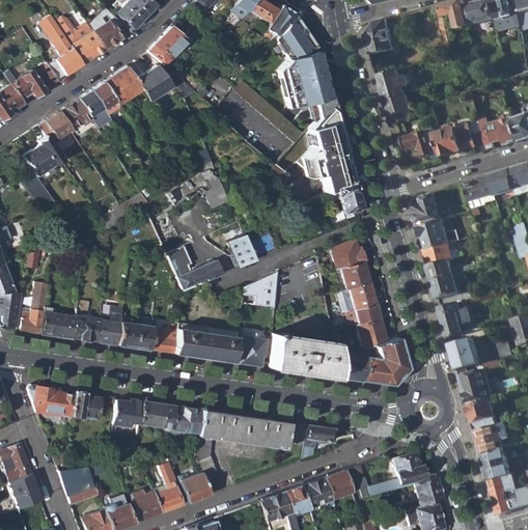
[(119,0),(115,6),(113,4),(116,0),(115,0),(109,0),(105,5),(112,12),(133,32),(158,6),(150,0),(119,0)]
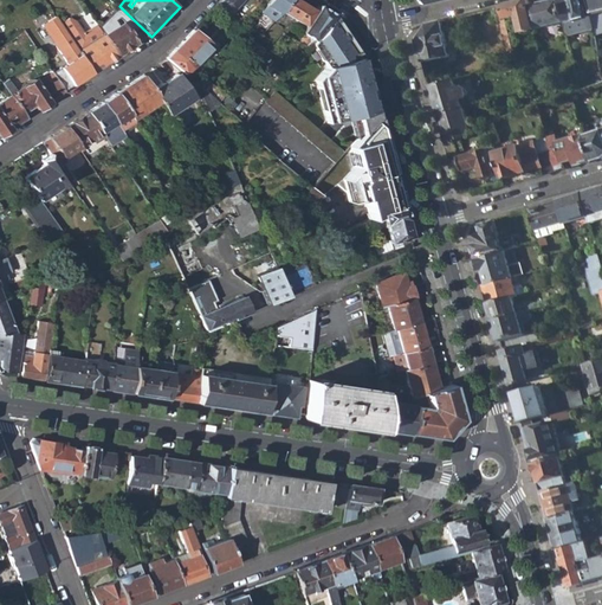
[(225,0),(224,2),(233,11),(237,7),(239,10),(247,0),(225,0)]
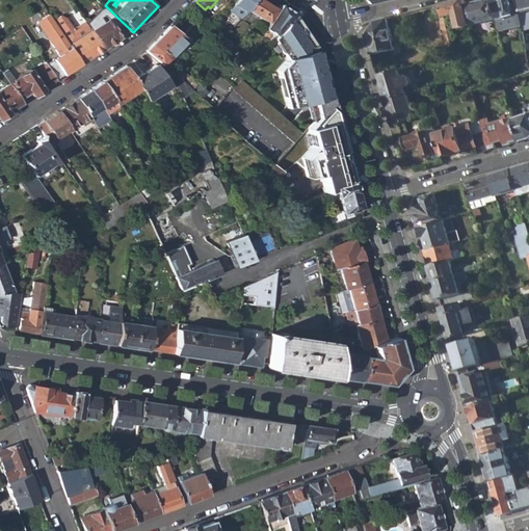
[(232,9),(243,19),(250,10),(257,0),(241,0),(240,1),(232,9)]
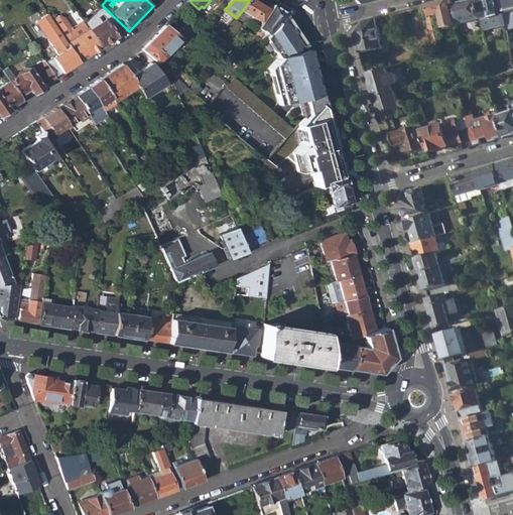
[(249,0),(243,10),(252,15),(263,22),(271,10),(255,0),(249,0)]
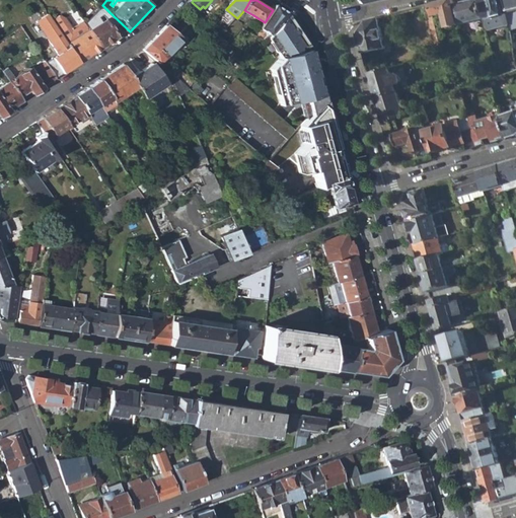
[(501,0),(483,0),(483,1),(488,20),(491,31),(508,27),(507,22),(505,16),(501,0)]
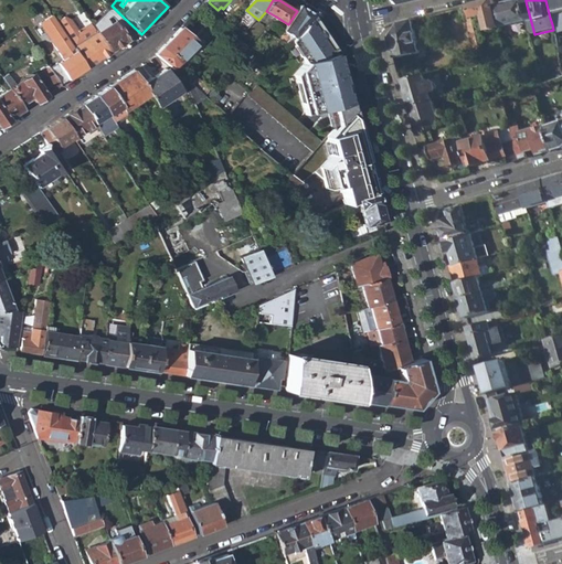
[(526,1),(499,8),(504,29),(531,22),(526,1)]
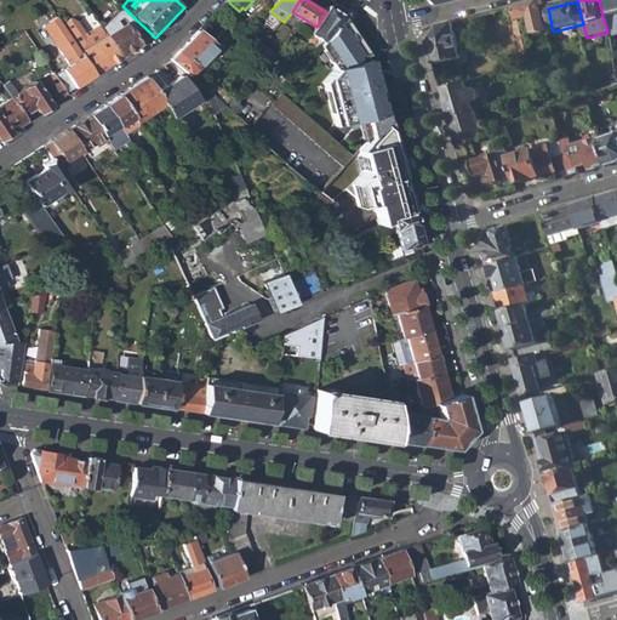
[(524,21),(524,22),(536,20),(540,35),(553,32),(548,9),(546,3),(520,9),(524,21)]
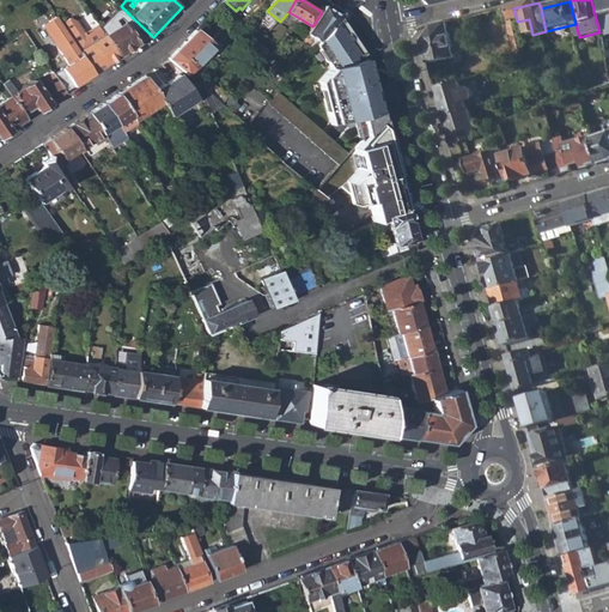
[(308,34),(320,42),(342,16),(327,6),(322,12),(312,26),(309,32),(308,34)]
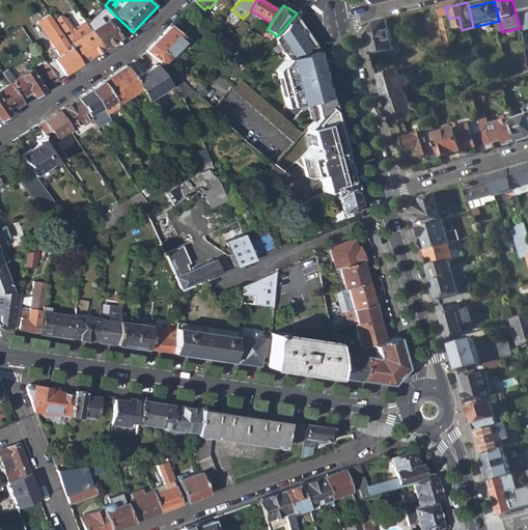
[(30,24),(34,29),(52,16),(48,10),(30,24)]
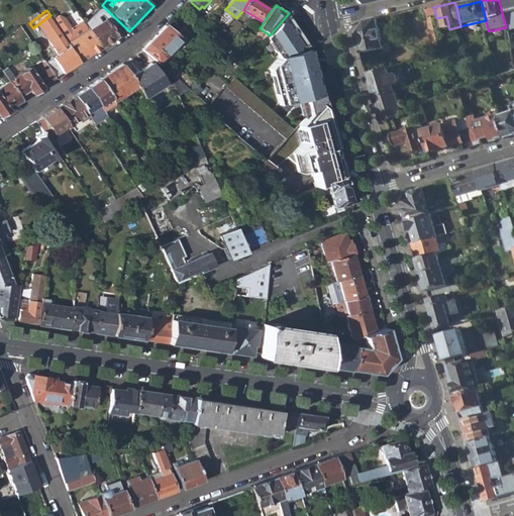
[(85,21),(86,23),(90,20),(83,10),(79,12),(85,21)]
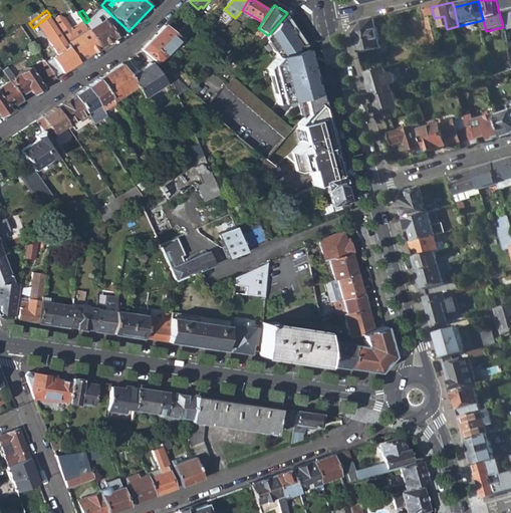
[(268,35),(282,55),(310,52),(308,44),(287,13),(268,35)]
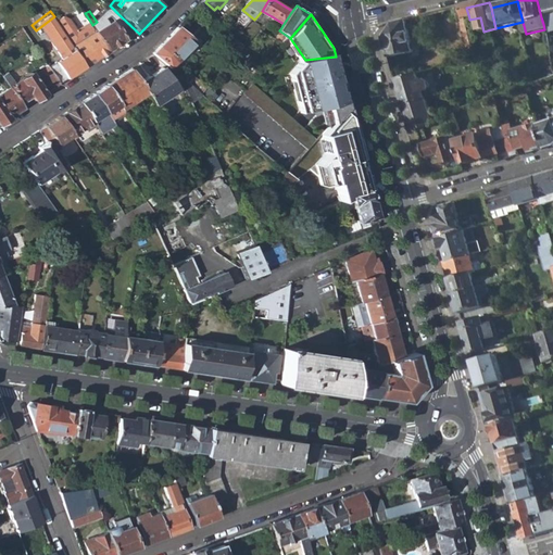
[(272,16),(267,21),(274,25),(280,29),(284,24),(272,16)]
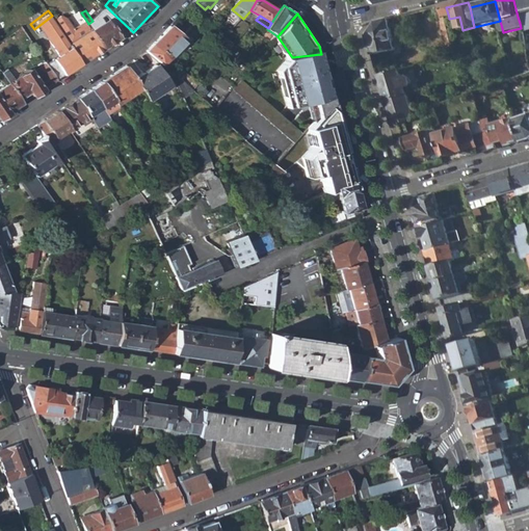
[(68,38),(85,64),(106,50),(94,31),(89,26),(88,24),(87,22),(76,30),(69,20),(62,17),(56,22),(68,38)]
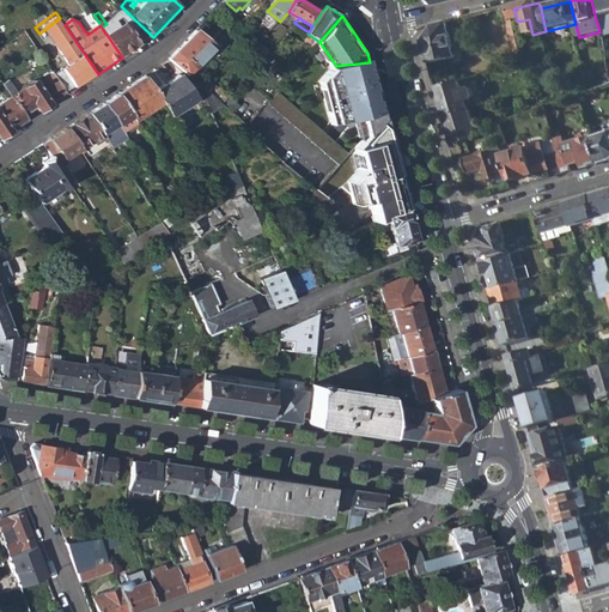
[(510,23),(521,66),(528,65),(522,42),(517,22),(517,20),(510,23)]
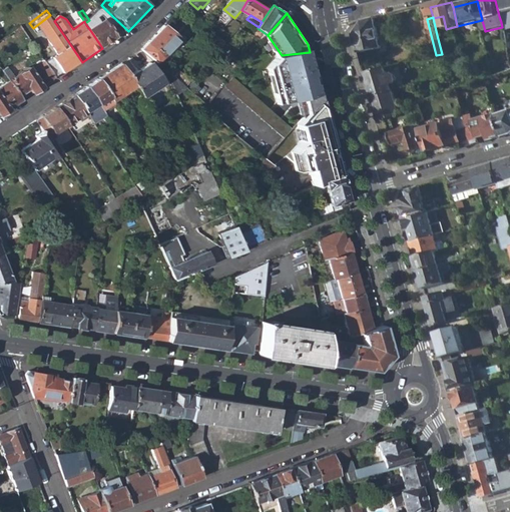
[(243,33),(252,23),(246,19),(238,29),(243,33)]
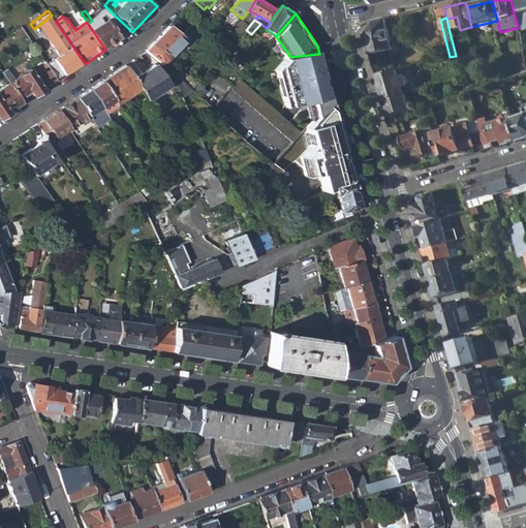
[(93,31),(105,50),(123,38),(110,21),(93,31)]
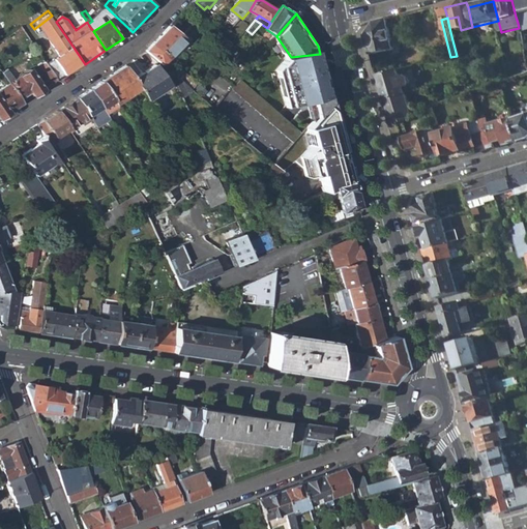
[(369,35),(374,56),(398,52),(390,21),(377,24),(369,35)]
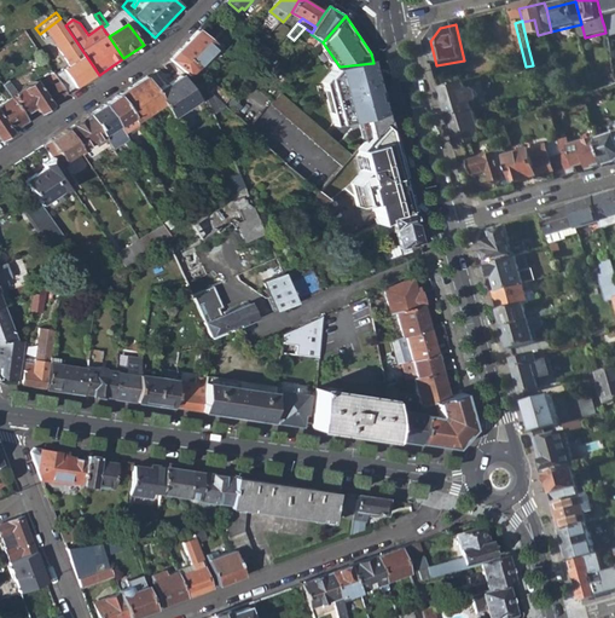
[(174,61),(193,78),(219,47),(201,33),(174,61)]
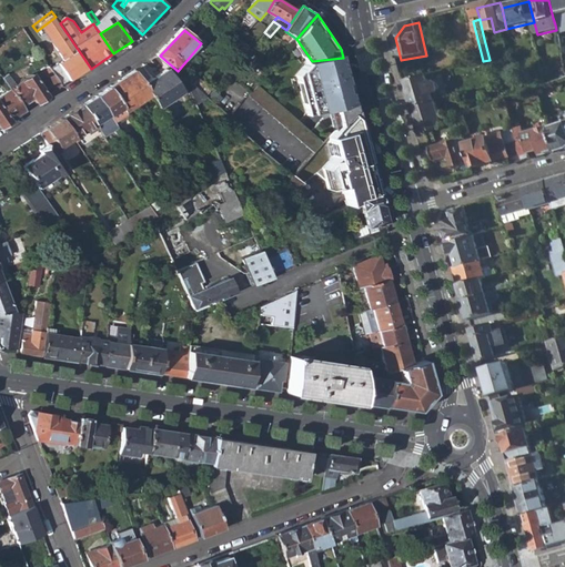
[(251,58),(270,37),(264,32),(251,48),(246,53),(251,58)]
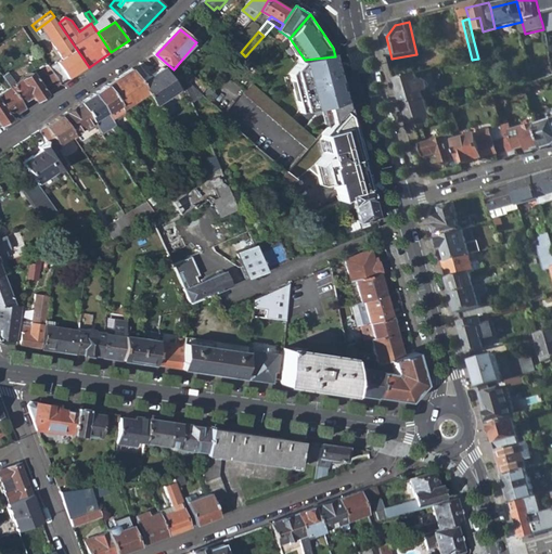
[(241,52),(245,47),(236,39),(232,43),(241,52)]
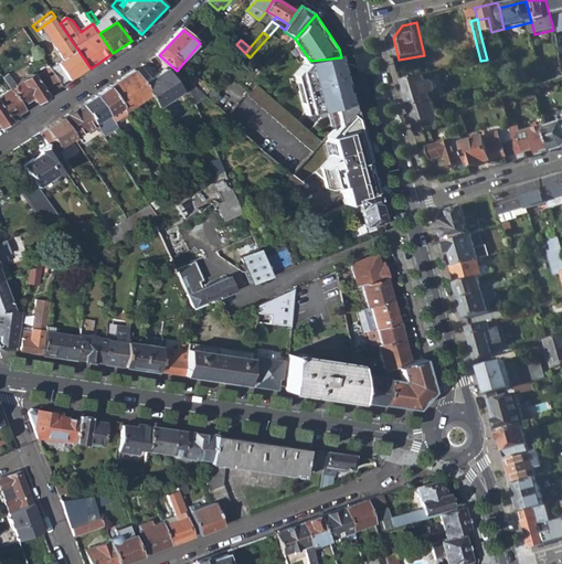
[(66,44),(67,46),(72,52),(56,63),(51,66),(53,68),(64,86),(91,68),(72,41),(66,44)]
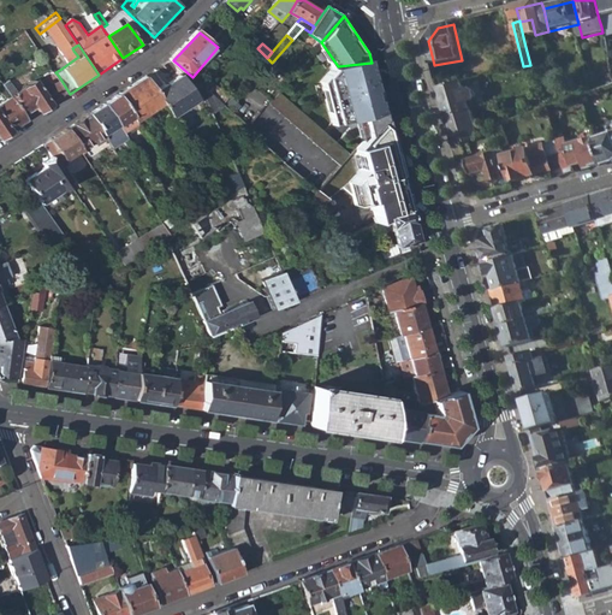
[(57,63),(61,69),(78,57),(73,51),(57,63)]
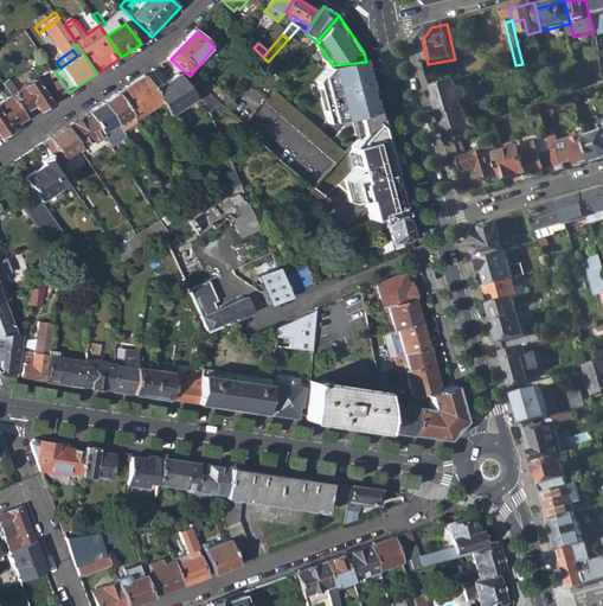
[(376,120),(380,114),(366,62),(333,65),(321,83),(332,122),(360,114),(365,132),(376,120)]
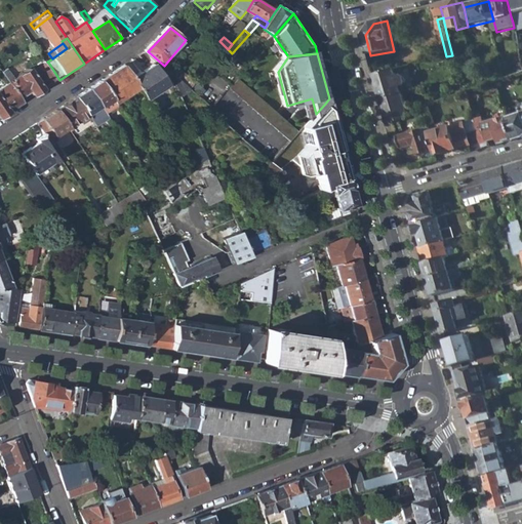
[(128,65),(135,76),(149,67),(142,55),(128,65)]
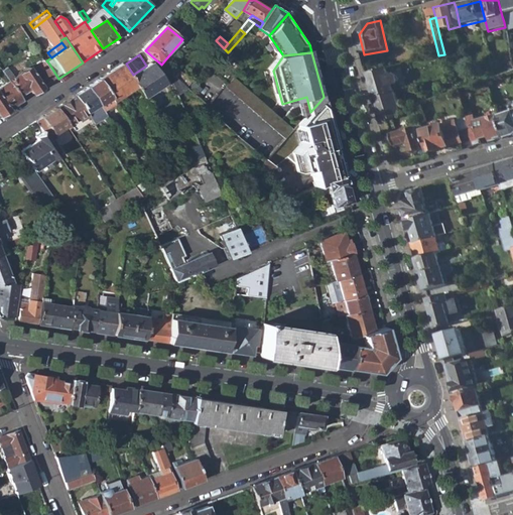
[(13,82),(23,97),(32,91),(35,95),(58,79),(48,62),(35,72),(33,69),(18,79),(13,82)]
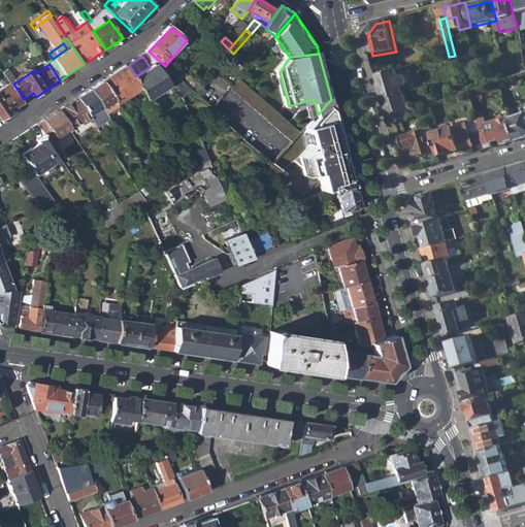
[(104,81),(120,105),(142,90),(136,79),(127,66),(104,81)]
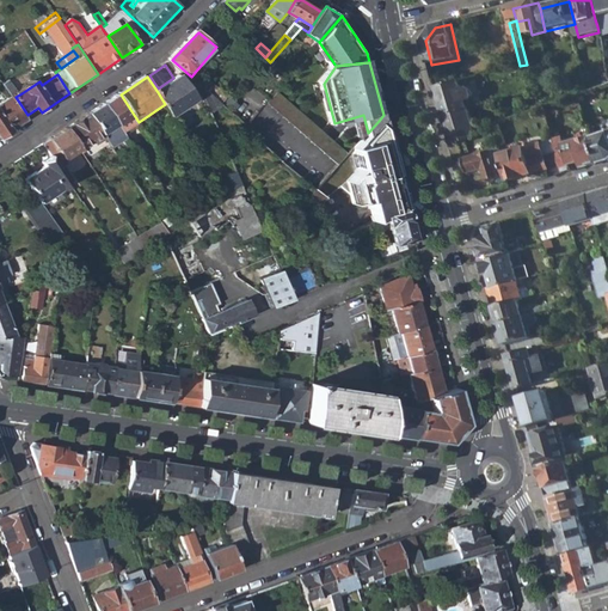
[(182,77),(158,92),(165,104),(174,117),(183,111),(190,107),(198,102),(182,77)]
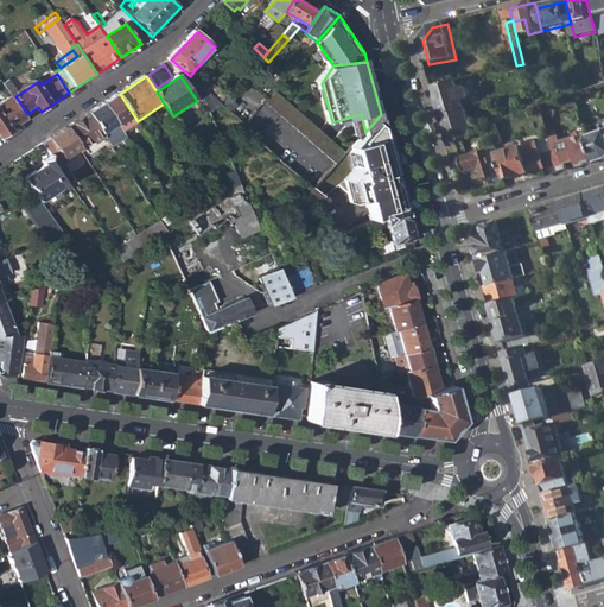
[(6,83),(16,96),(21,93),(12,80),(6,83)]
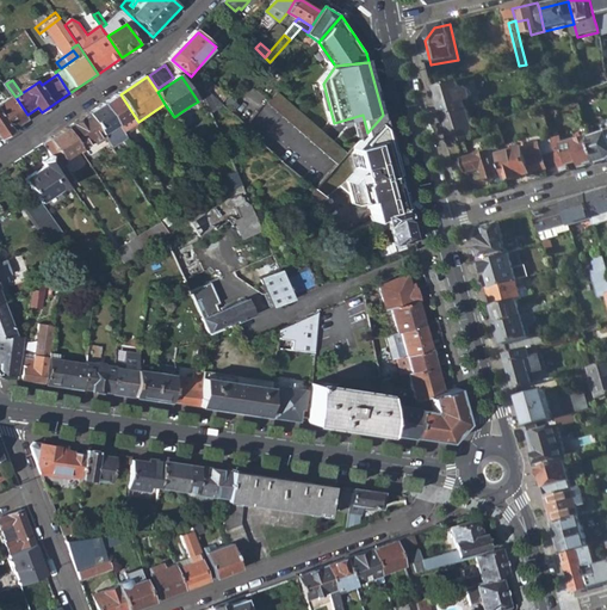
[(445,118),(470,111),(466,102),(474,99),(475,98),(472,88),(470,88),(464,91),(462,81),(437,88),(445,118)]
